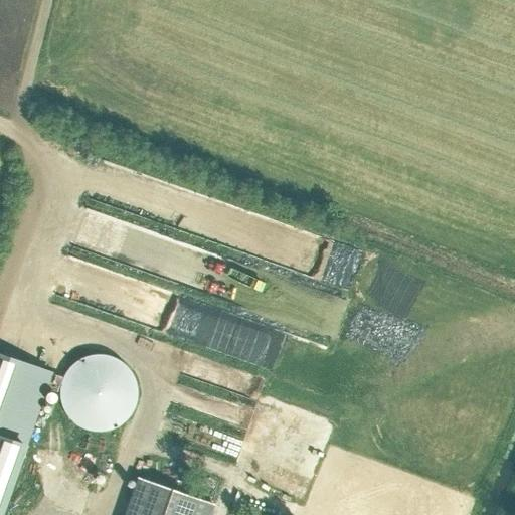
[(127,343),(231,373),(239,345),(135,314),(127,343)]
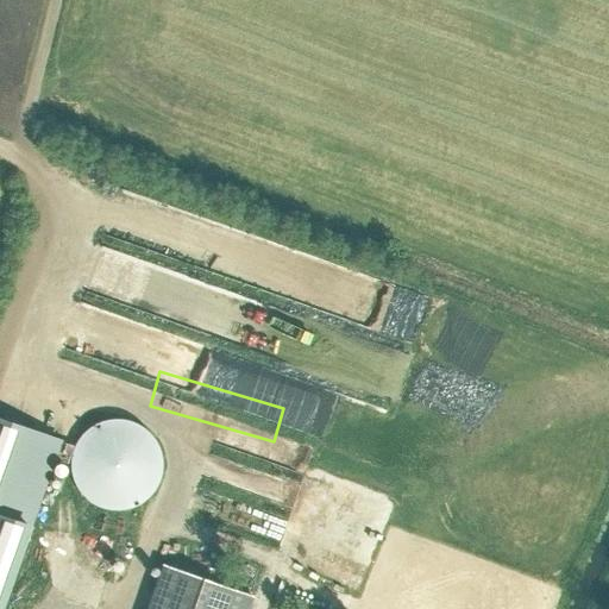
[(0,608),(1,608),(62,440),(0,418),(0,608)]
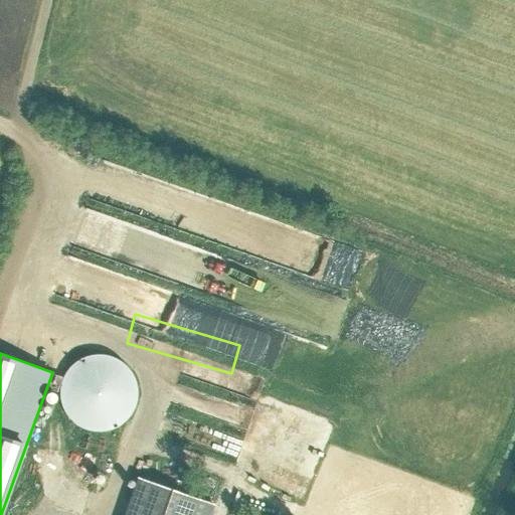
[(68,369),(64,374),(61,380),(59,386),(59,393),(59,400),(61,406),(64,413),(68,418),(72,423),(78,427),(84,431),(92,432),(98,433),(105,432),(111,431),(118,427),(123,423),(128,418),(131,413),(134,407),(136,400),(137,393),(136,387),(134,380),(132,374),(128,369),(123,364),(117,360),(111,357),(105,355),(98,355),(91,355),(84,357),(78,360),(72,364),(68,369)]
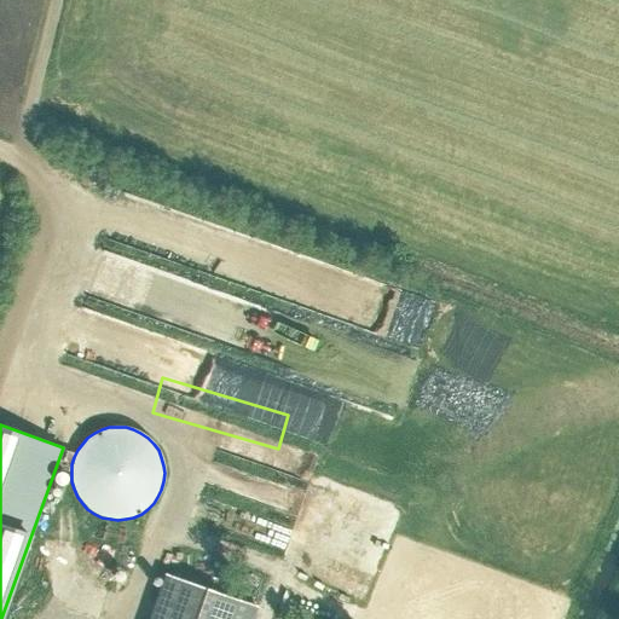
[(162,580),(149,618),(250,618),(253,613),(162,580)]
